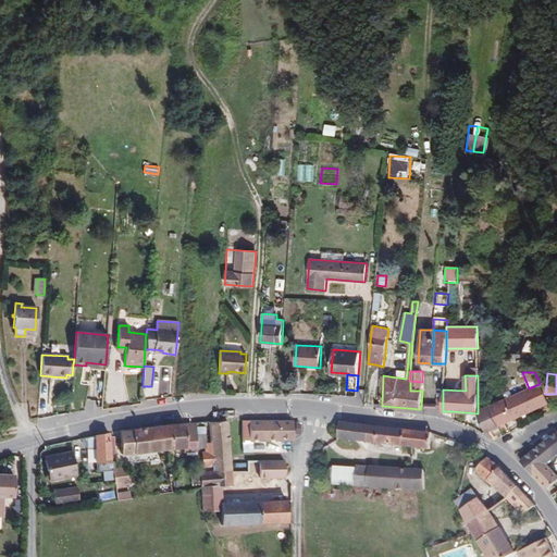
[(422,391),(422,382),(410,381),(410,391),(422,391)]
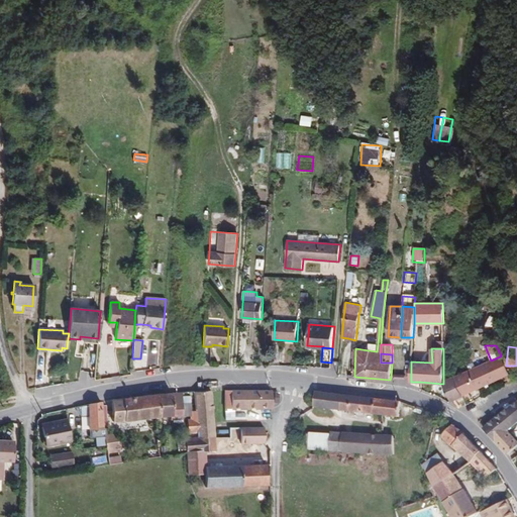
[(508,383),(511,381),(509,375),(501,355),(500,356),(491,360),(466,372),(454,377),(463,395),(464,398),(466,400),(472,397),(470,392),(506,376),(508,383)]
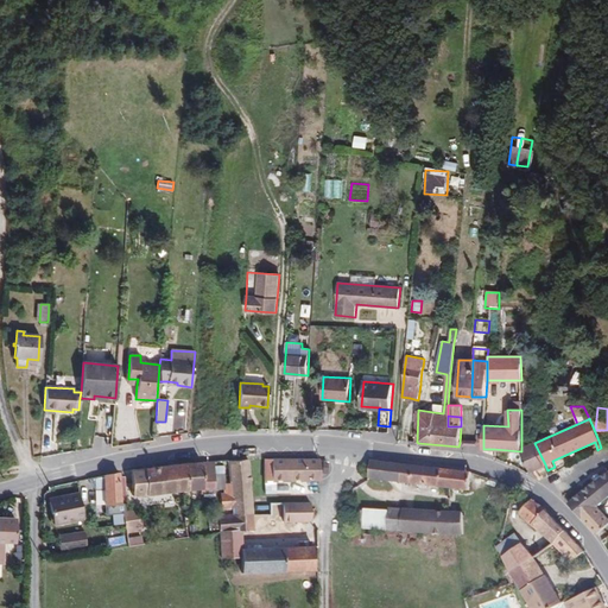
[(536,469),(545,464),(534,443),(521,448),(521,451),(532,472),(533,472),(536,469)]
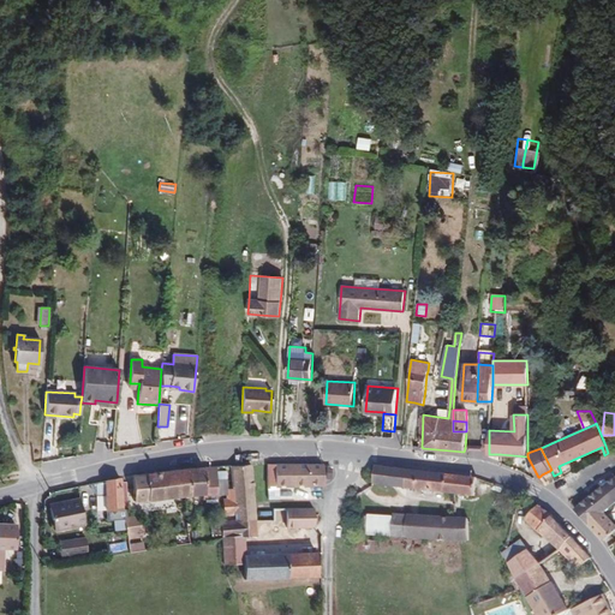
[(309,464),(270,463),(272,485),(311,487),(309,464)]
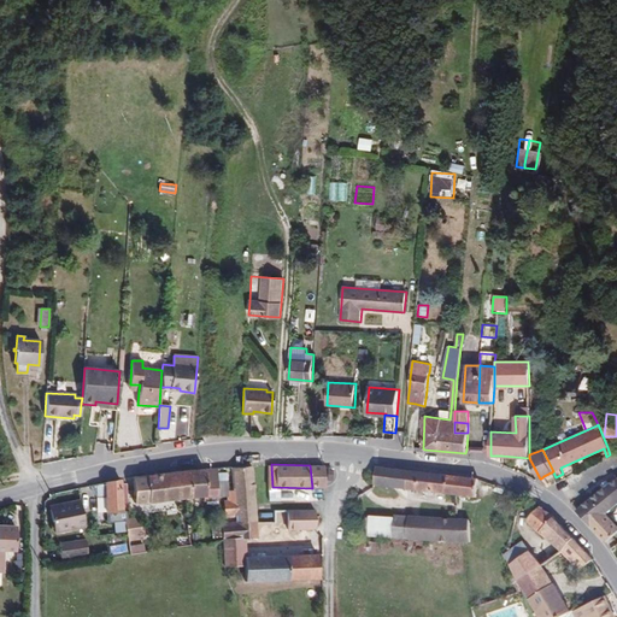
[(310,465),(312,488),(324,489),(323,466),(310,465)]
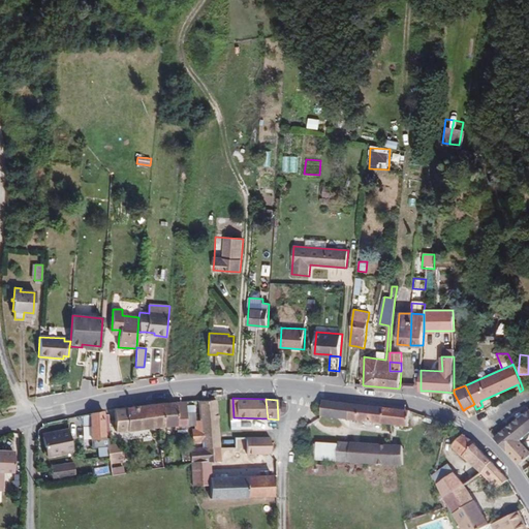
[(213,401),(194,402),(197,431),(198,444),(198,449),(217,449),(213,401)]
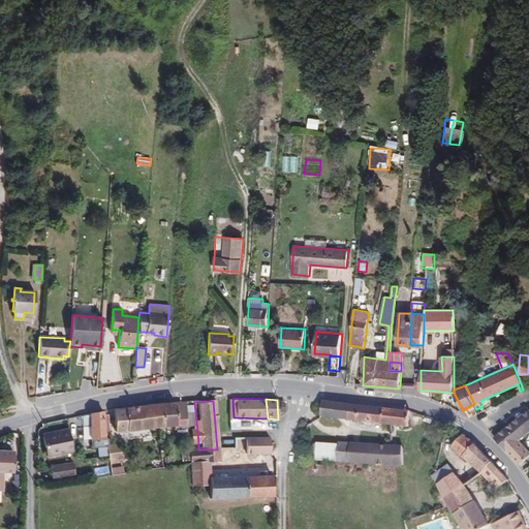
[(161,405),(164,430),(175,429),(175,432),(187,431),(182,403),(161,405)]
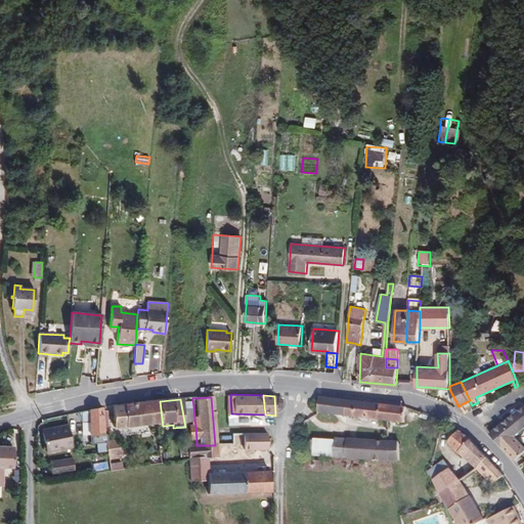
[(320,400),(320,408),(321,417),(378,425),(377,407),(320,400)]
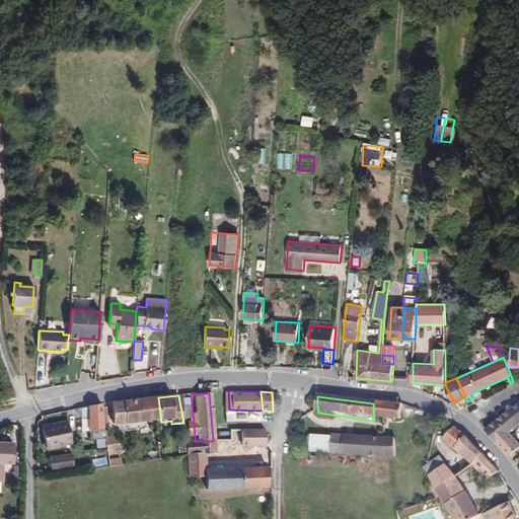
[(114,428),(161,422),(158,397),(109,404),(114,428)]
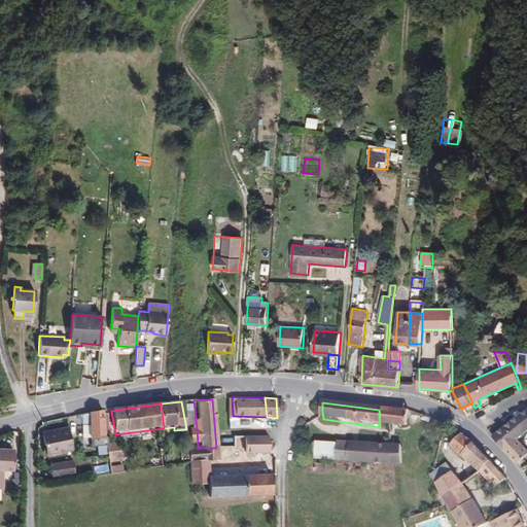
[(379,410),(380,427),(389,429),(409,431),(411,416),(379,410)]
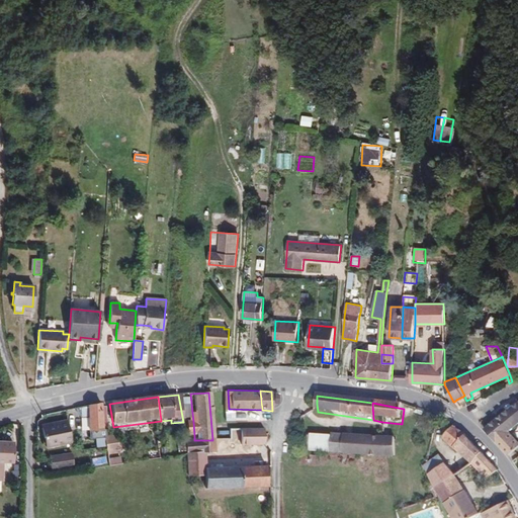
[(517,423),(517,403),(511,407),(510,408),(507,410),(499,418),(497,419),(510,431),(517,423)]
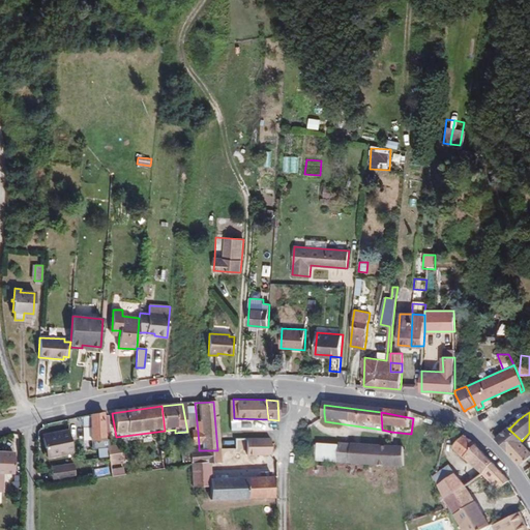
[(101,415),(76,419),(77,423),(81,429),(89,428),(91,441),(111,438),(108,418),(101,418),(101,415)]
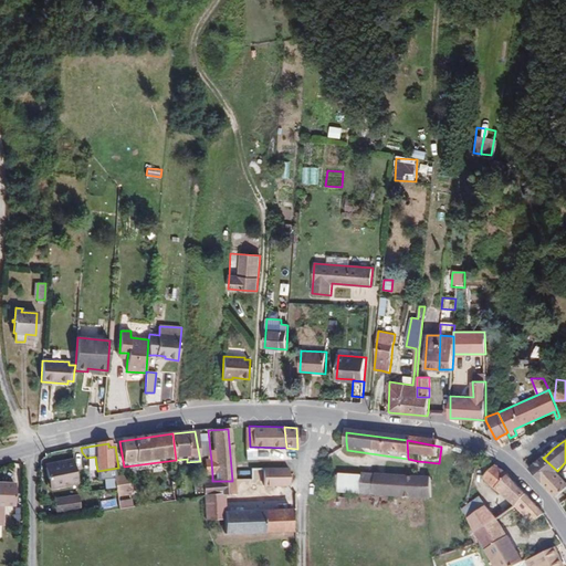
[(535,463),(530,469),(556,498),(565,489),(565,481),(557,471),(543,458),(542,459),(540,461),(535,463)]
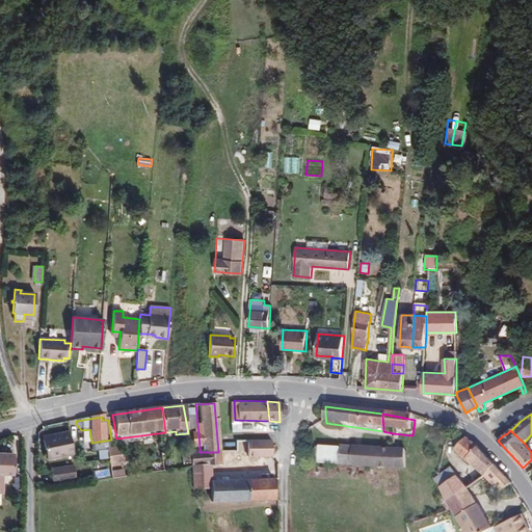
[(74,457),(69,435),(55,439),(54,437),(53,437),(52,440),(52,442),(44,445),(49,463),(74,457)]
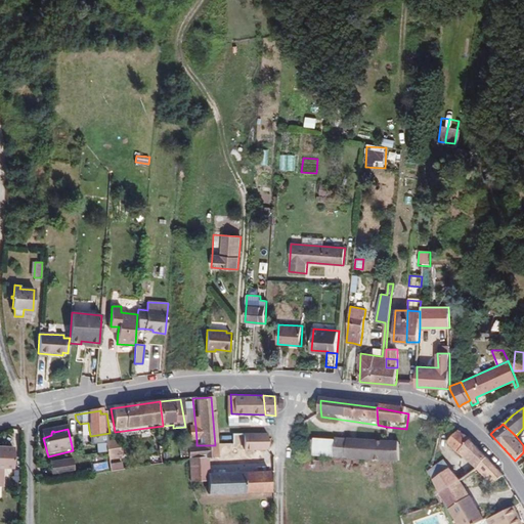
[(457,456),(472,471),(488,460),(478,448),(469,439),(460,435),(445,448),(457,456)]
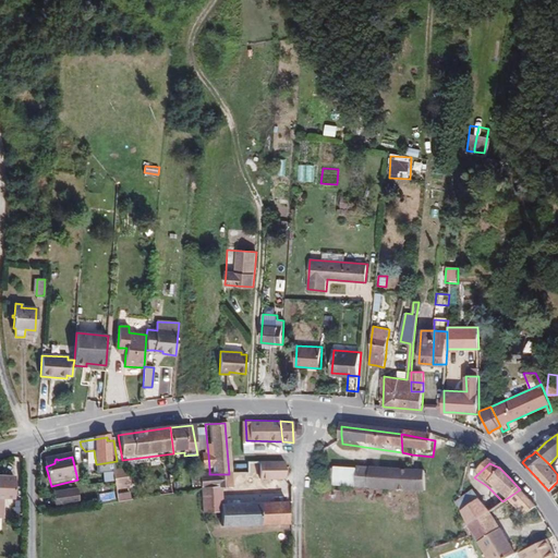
[(286,469),(258,468),(259,485),(286,486),(286,469)]
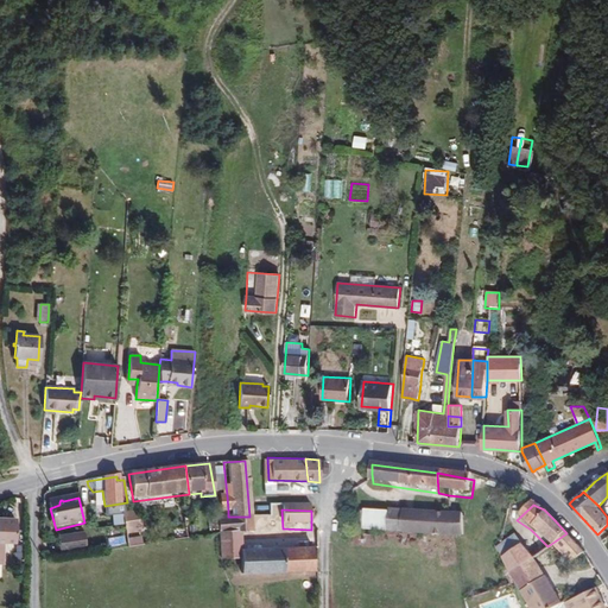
[(356,512),(354,536),(365,537),(368,513),(356,512)]
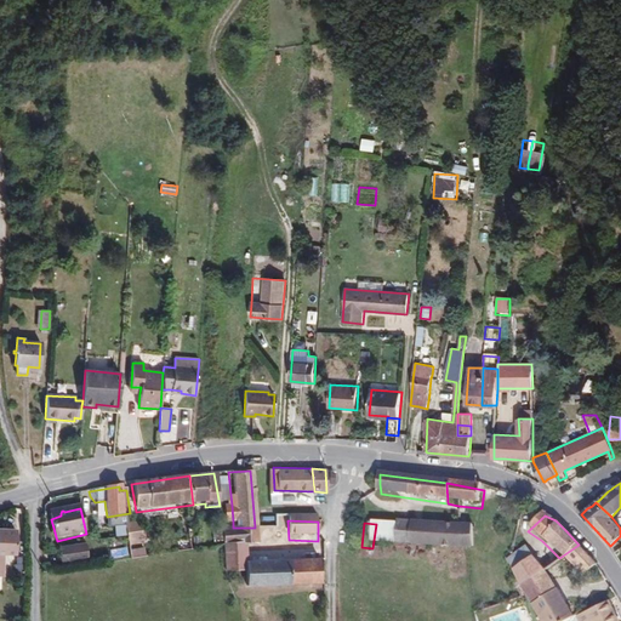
[(131,537),(132,543),(148,542),(146,524),(131,527),(131,537)]
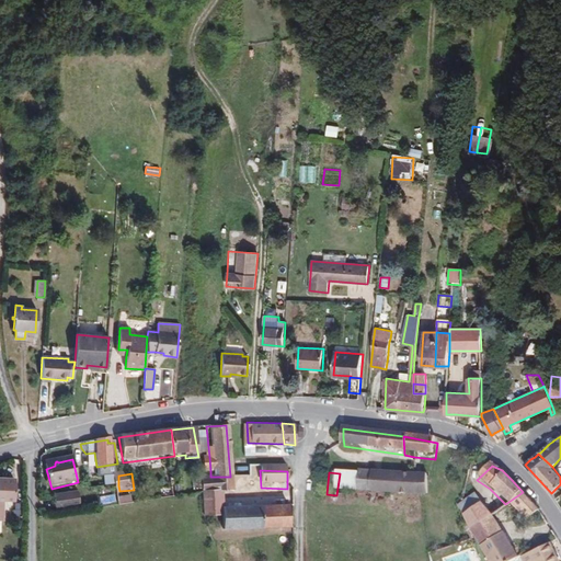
[(361,476),(340,473),(336,495),(357,496),(361,476)]
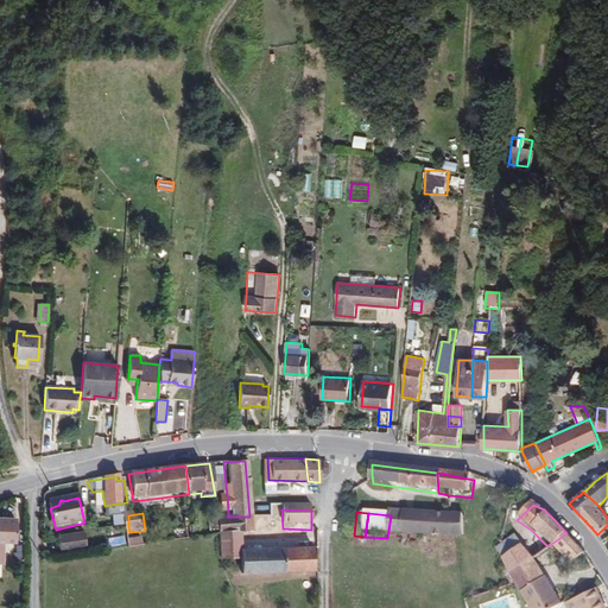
[(391,515),(387,538),(444,544),(447,521),(391,515)]
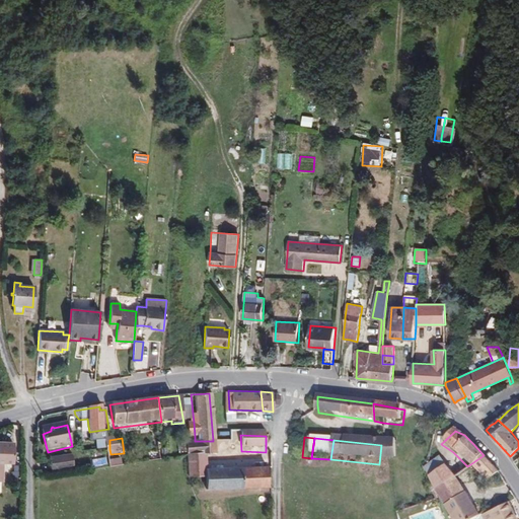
[(189,457),(190,477),(206,477),(207,490),(267,489),(267,470),(205,471),(203,456),(214,456),(213,441),(195,441),(188,442),(189,457)]
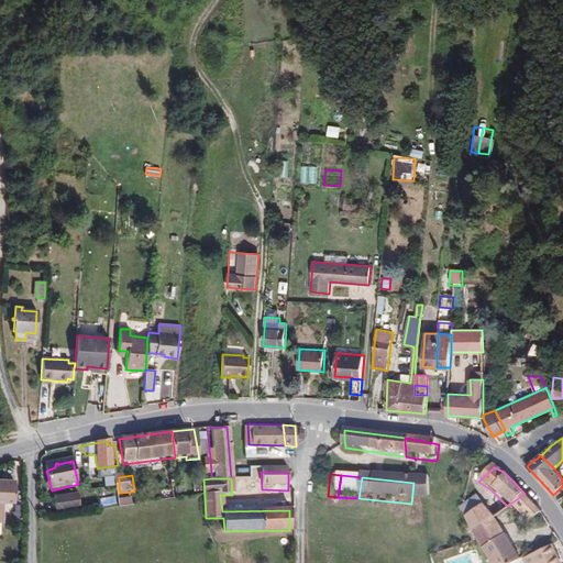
[(20,483),(0,483),(0,521),(3,521),(3,504),(20,503),(20,483)]
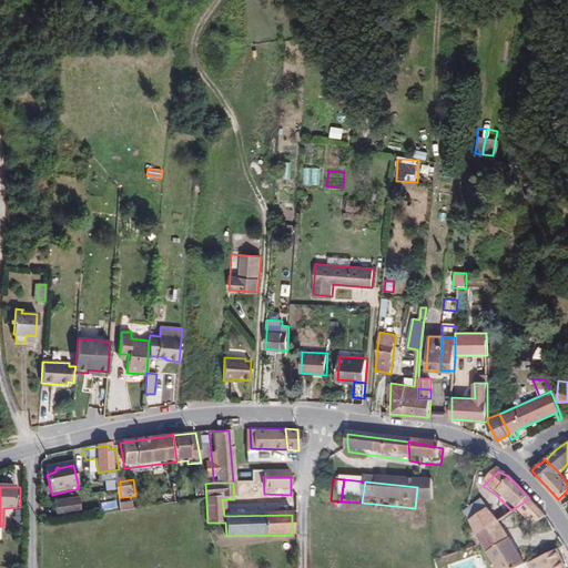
[(417,487),(415,508),(427,508),(429,488),(417,487)]
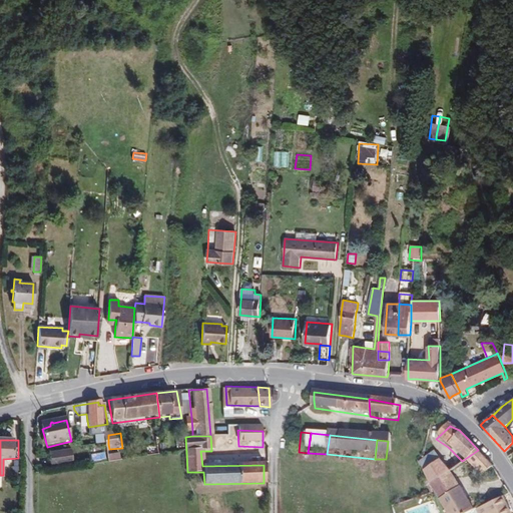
[(425,471),(443,458),(438,447),(420,461),(425,471)]
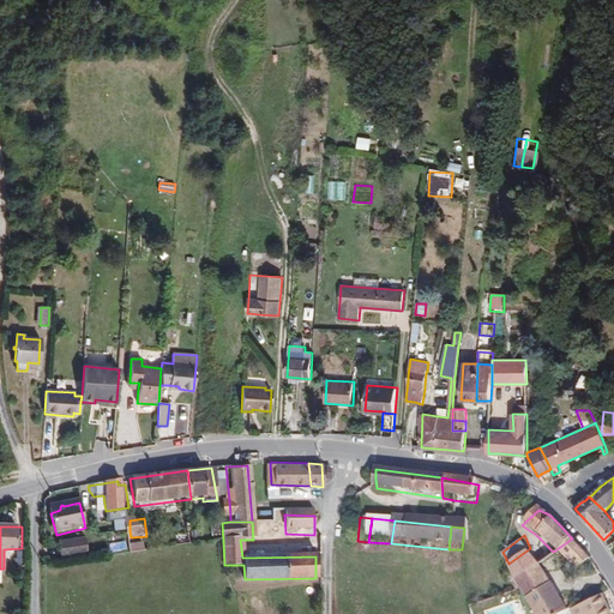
[(572,572),(590,561),(572,539),(553,552),(572,572)]
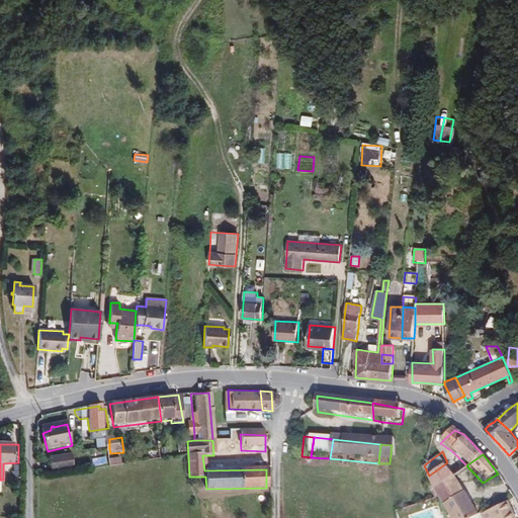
[(74,456),(49,461),(52,472),(75,467),(74,456)]
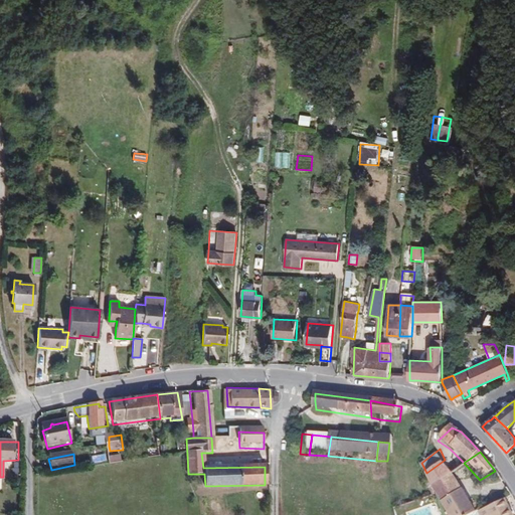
[(433,486),(452,472),(445,460),(426,473),(433,486)]
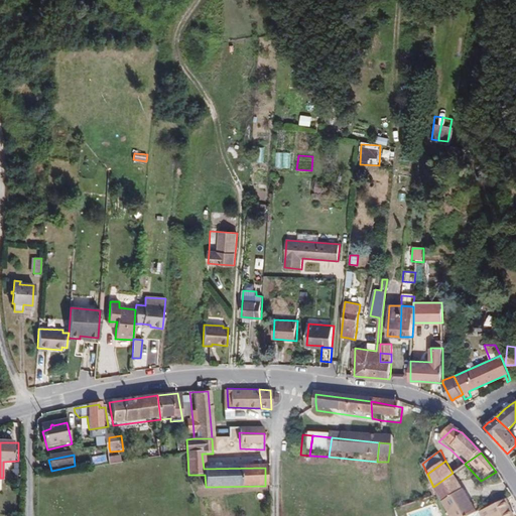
[(447,515),(473,515),(475,515),(453,473),(433,487),(447,515)]
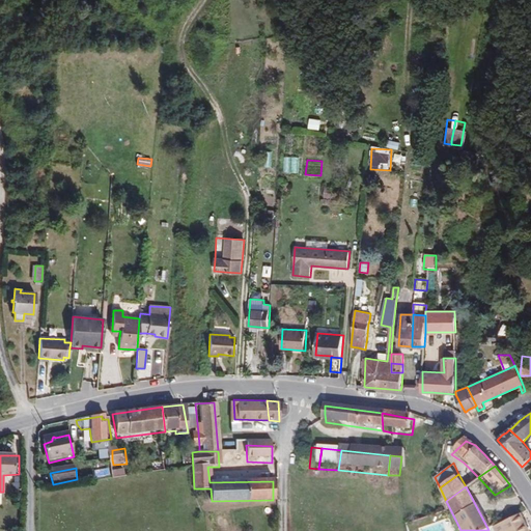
[(527,530),(521,516),(502,527),(503,530),(527,530)]
